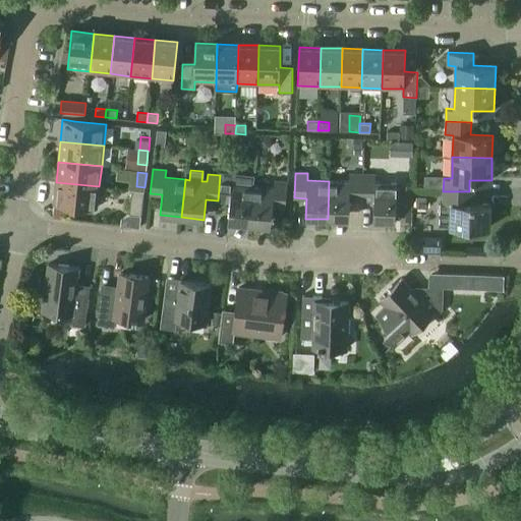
[(361,199),(362,174),(349,174),(349,181),(329,181),(328,219),(349,220),(350,199),(361,199)]
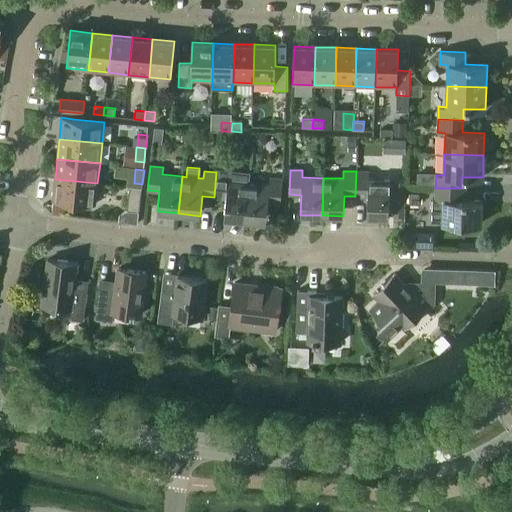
[(369,172),(356,171),(355,196),(367,197),(366,217),(388,217),(390,180),(369,179),(369,172)]
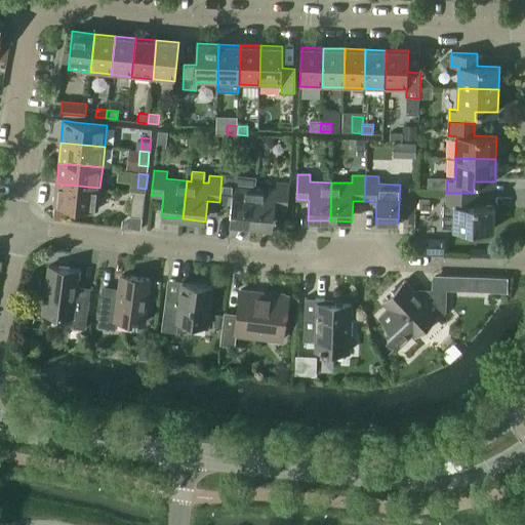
[(251,226),(255,188),(234,186),(235,178),(221,176),(219,202),(231,203),(229,224),(240,225),(251,226)]
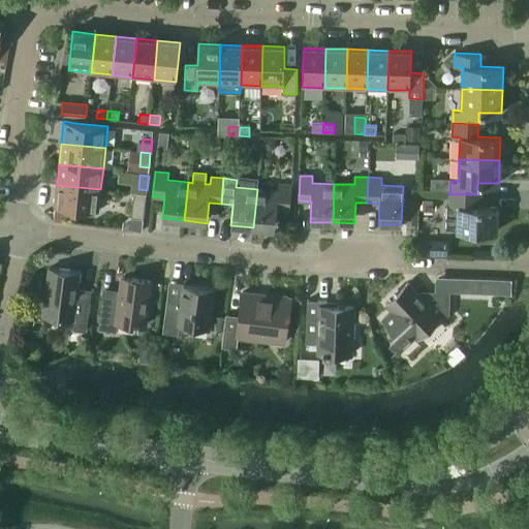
[(278,191),(257,189),(253,227),(275,230),(277,210),(289,211),(291,186),(279,184),(278,191)]
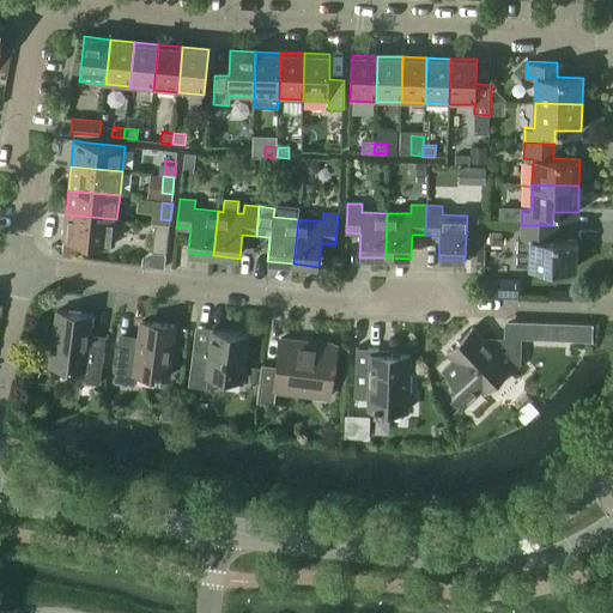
[(114,246),(116,219),(66,214),(64,241),(114,246)]
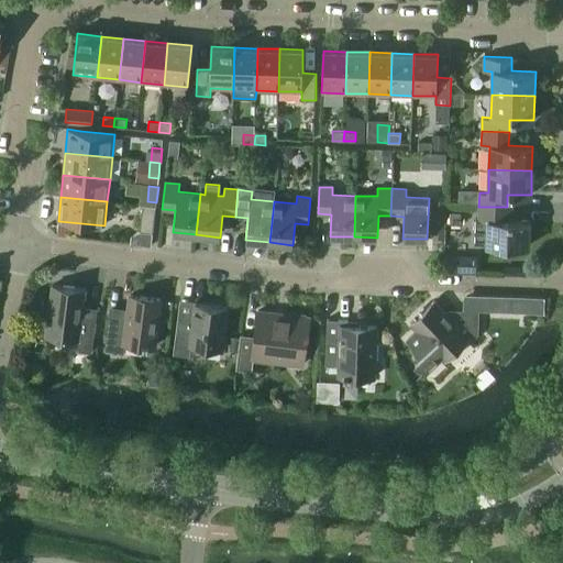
[(153,233),(155,207),(142,206),(140,232),(153,233)]
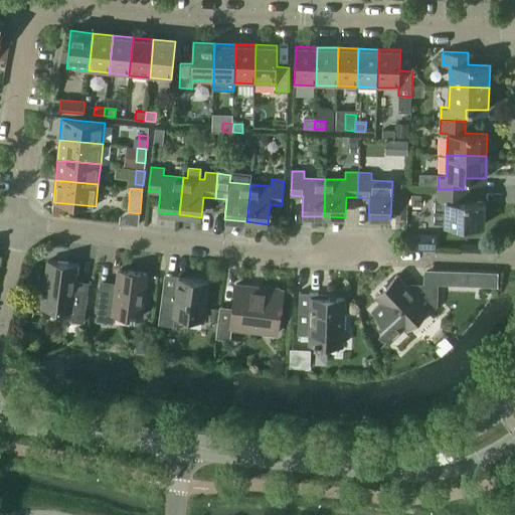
[(463,201),(464,189),(438,189),(438,201),(434,201),(434,223),(445,223),(484,225),(485,202),(463,201)]
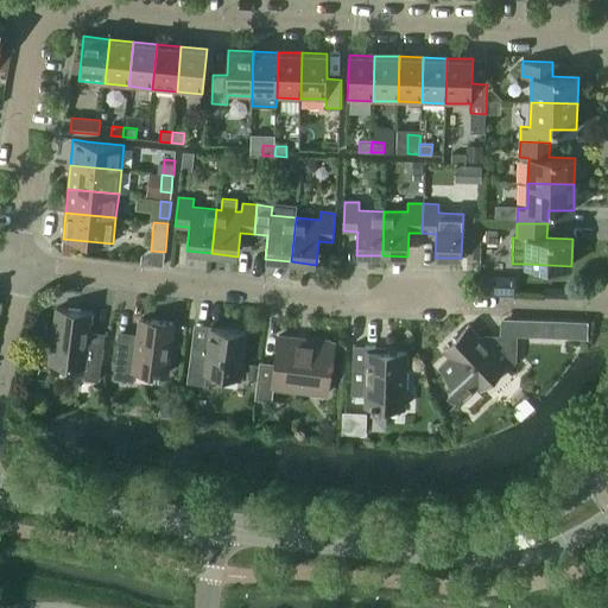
[(500,276),(480,276),(480,295),(499,296),(500,276)]
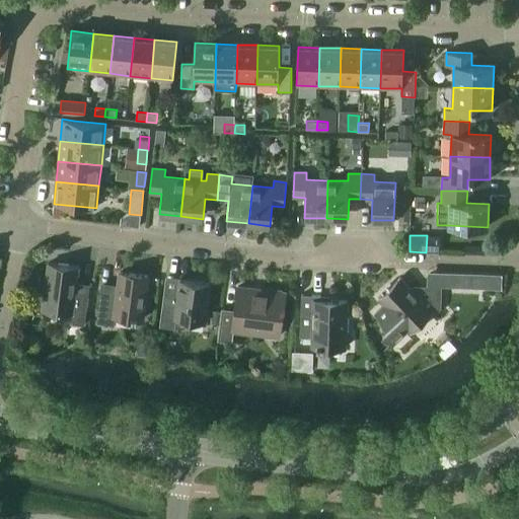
[(78,267),(49,264),(43,310),(71,313),(73,323),(84,325),(88,293),(75,291),(78,267)]
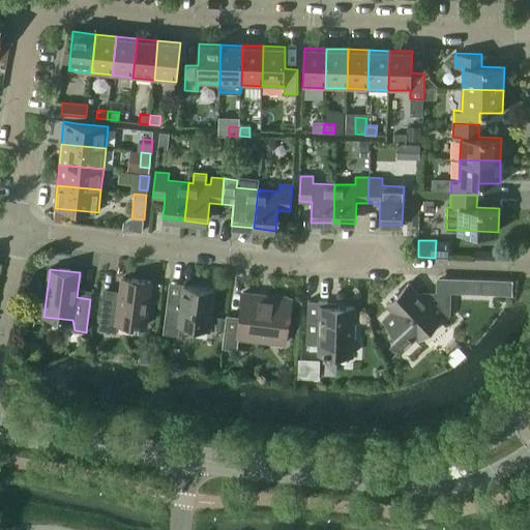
[(145,326),(151,282),(122,277),(120,295),(102,293),(98,329),(117,331),(118,322),(135,324),(135,325),(145,326)]
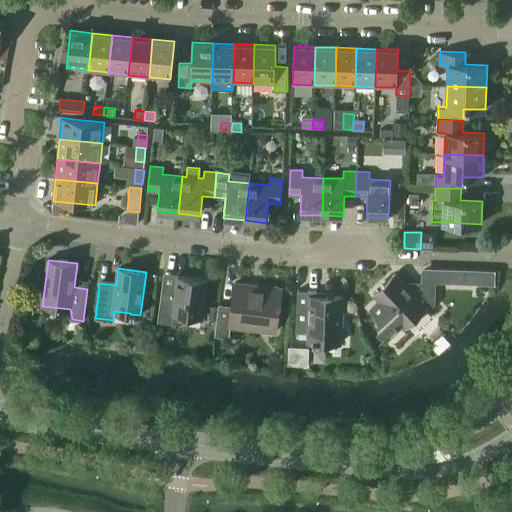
[(395,273),(373,294),(379,300),(370,309),(380,319),(376,322),(380,326),(378,328),(388,339),(402,325),(405,328),(426,308),(429,311),(435,305),(436,282),(421,282),(411,291),(395,273)]
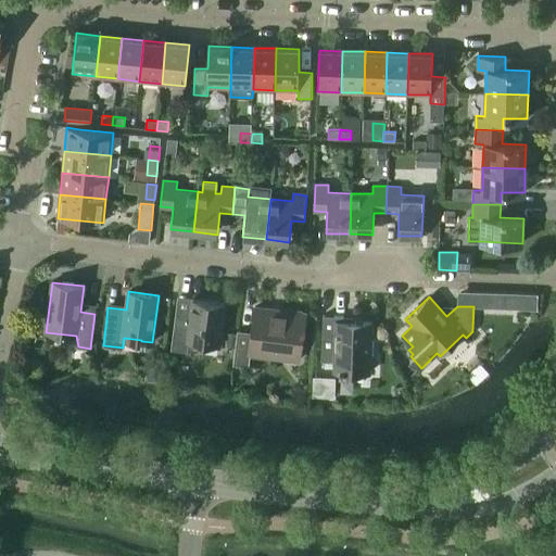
[(190,321),(175,320),(172,350),(187,352),(189,341),(220,344),(225,304),(192,300),(190,321)]
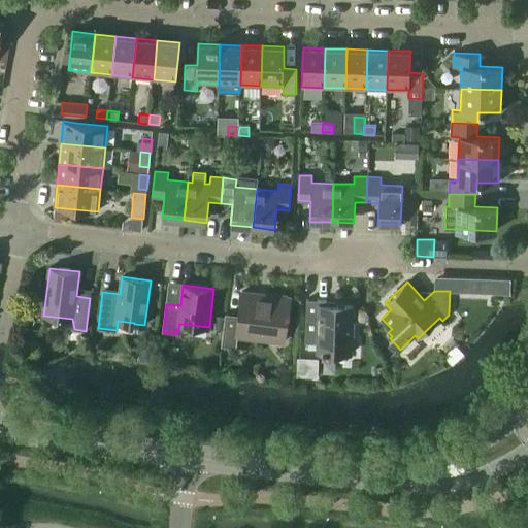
[(288,316),(291,298),(286,298),(287,296),(274,295),(274,296),(241,292),(238,316),(225,314),(222,347),(236,349),(237,336),(284,341),(288,316)]
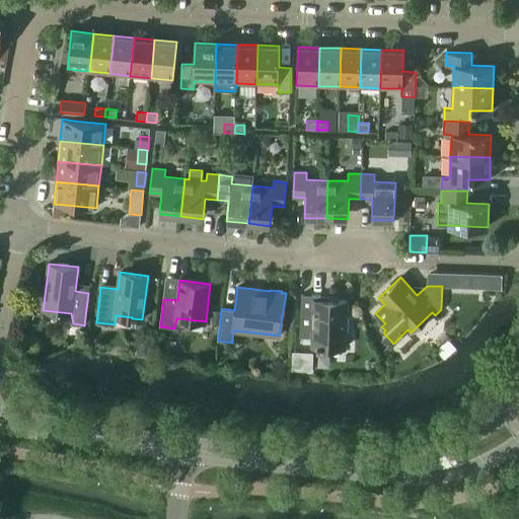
[(320,300),(320,295),(301,295),(300,338),(312,338),(311,346),(346,347),(346,329),(349,329),(349,317),(347,316),(347,300),(320,300)]
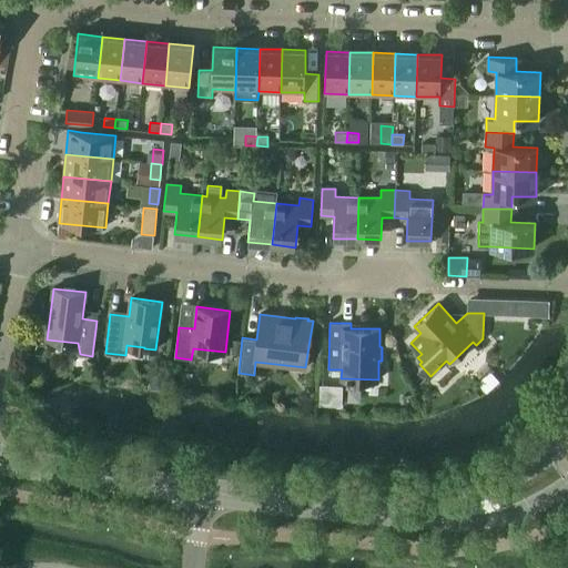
[(323,405),(346,405),(346,384),(323,384),(323,405)]
